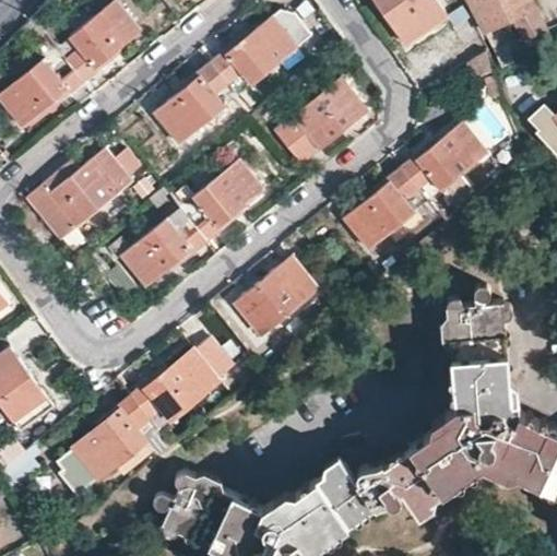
[(54,23),(40,9),(32,18),(37,25),(84,82),(114,59),(109,55),(140,31),(115,0),(114,0),(60,45),(49,32),(52,30),(55,30),(54,23)]
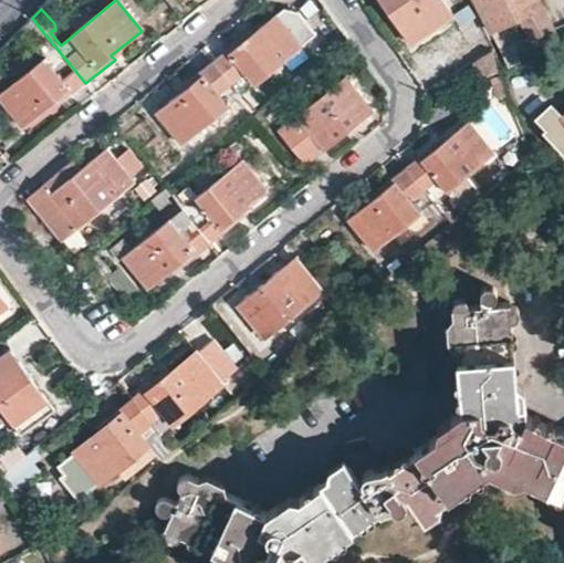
[(452,16),(440,0),(376,0),(409,45),(452,16)]
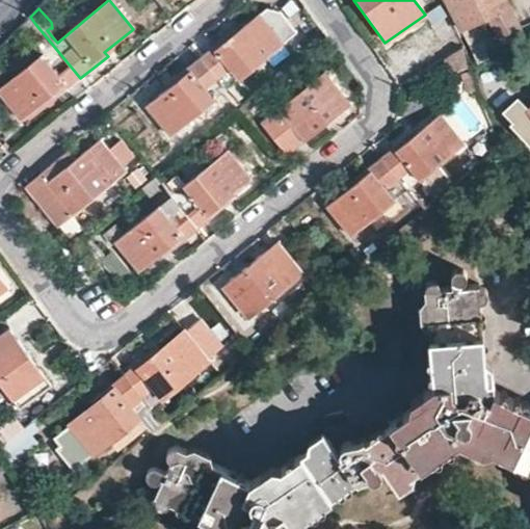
[(518,30),(502,0),(442,0),(475,64),(497,55),(479,21),(485,18),(498,40),(518,30)]
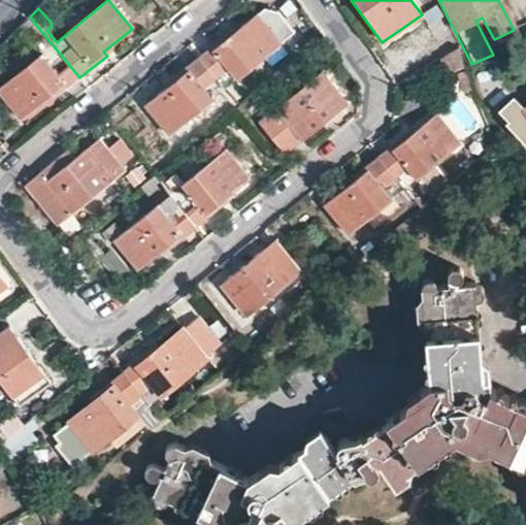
[(196,58),(223,91),(280,45),(255,15),(227,39),(224,36),(196,58)]
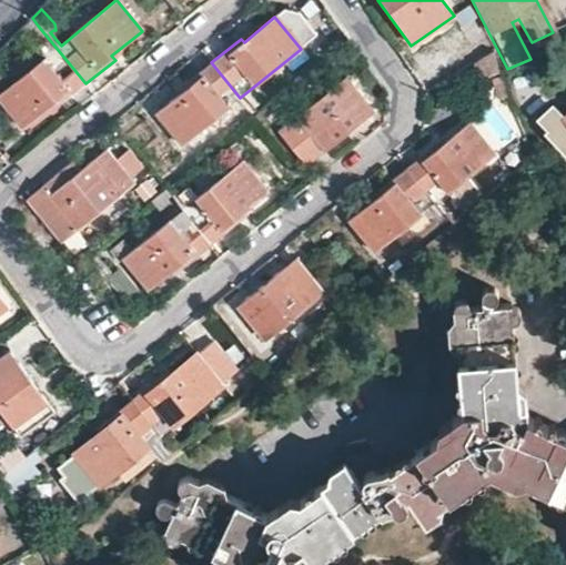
[(57,107),(86,83),(38,26),(23,38),(42,61),(0,93),(0,101),(22,128),(53,103),(57,107)]
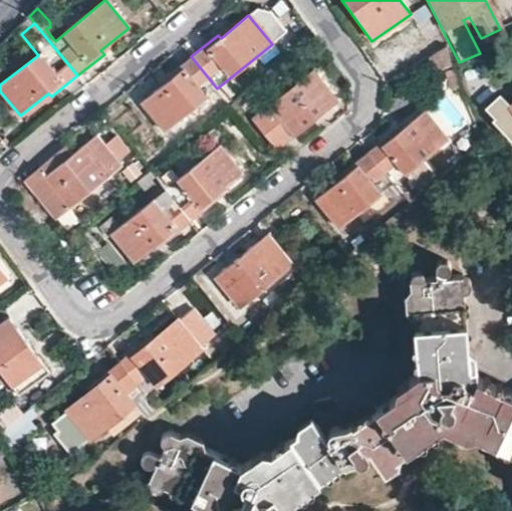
[(450,66),(443,52),(429,58),(437,73),(450,66)]
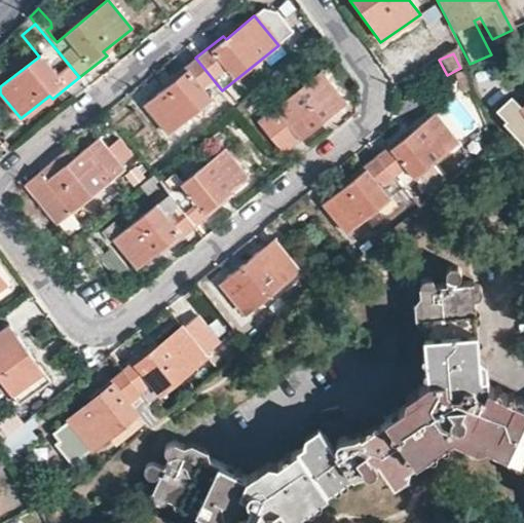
[(167,135),(222,90),(195,58),(172,78),(174,81),(143,106),(167,135)]
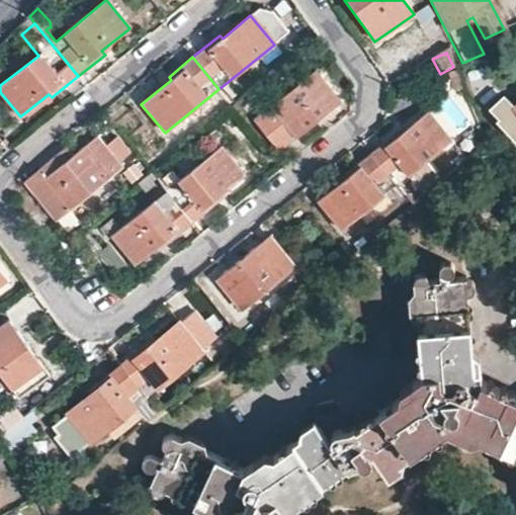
[(339,102),(315,72),(257,116),(260,119),(262,117),(283,144),(281,145),(283,148),(339,102)]
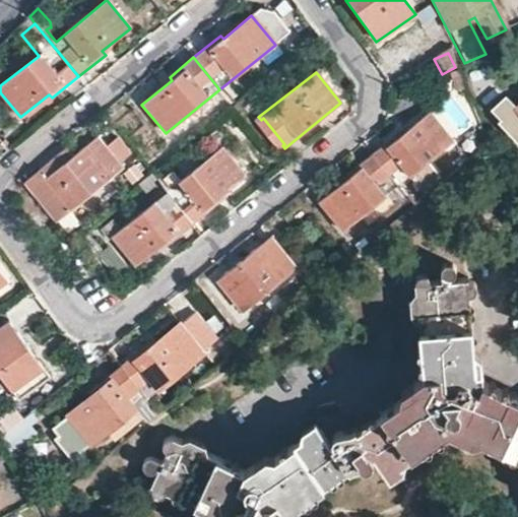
[(517,104),(513,110),(503,99),(491,111),(500,122),(497,124),(517,145),(517,143),(517,104)]
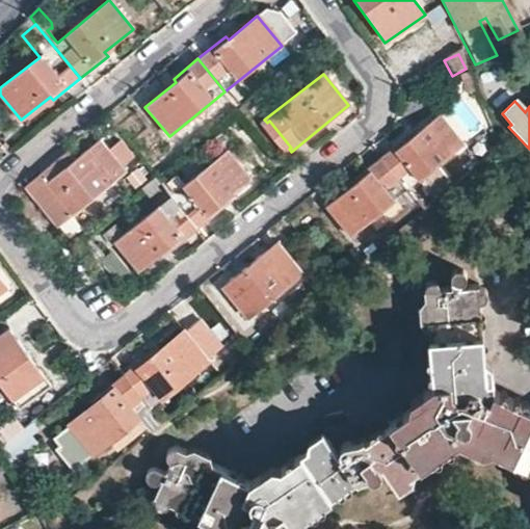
[(380,157),(406,190),(419,181),(436,166),(462,146),(438,115),(409,139),(406,137),(380,157)]
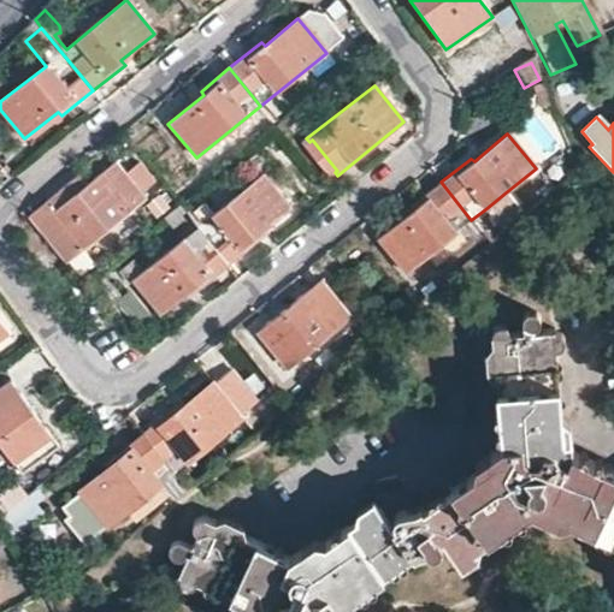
[(64,265),(147,197),(142,192),(154,183),(139,162),(127,173),(118,162),(81,191),(72,197),(64,186),(55,194),(65,205),(53,214),(43,203),(25,218),(64,265)]
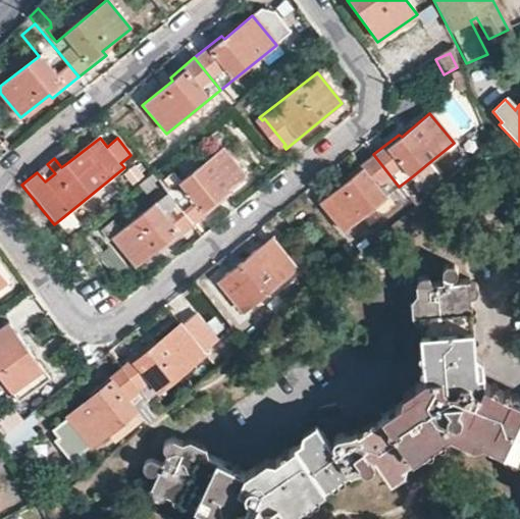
[(166,194),(193,225),(220,203),(217,200),(246,176),(222,148),(166,194)]
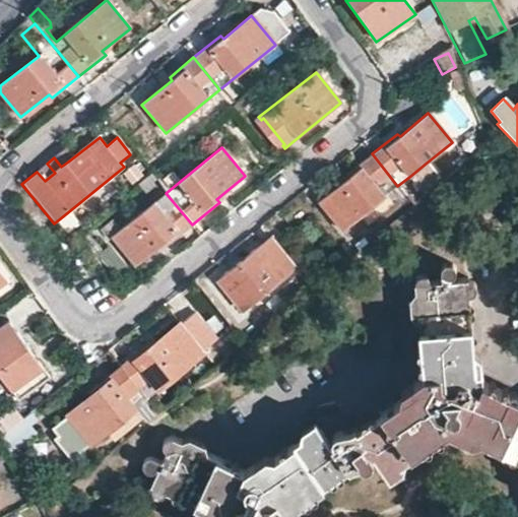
[(61,167),(68,162),(61,152),(54,157),(61,167)]
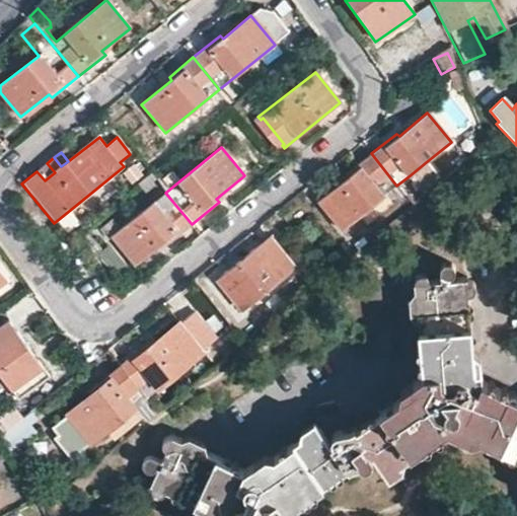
[(341,231),(396,186),(371,153),(344,175),(346,179),(317,202),(341,231)]
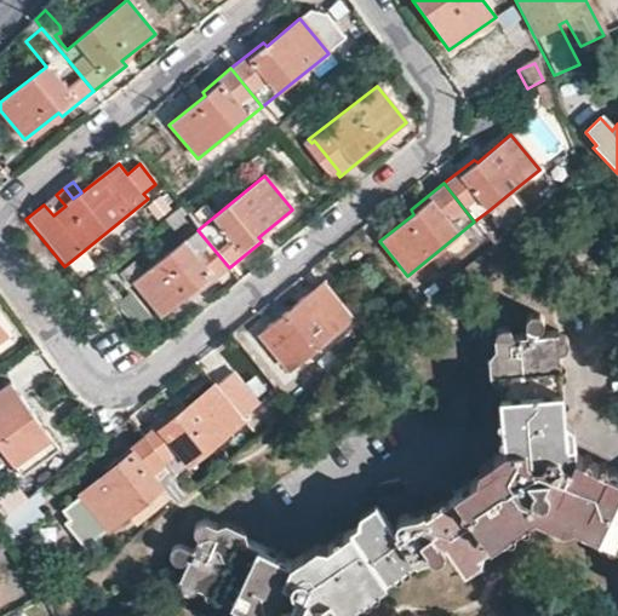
[(526,214),(509,194),(488,211),(505,231),(526,214)]
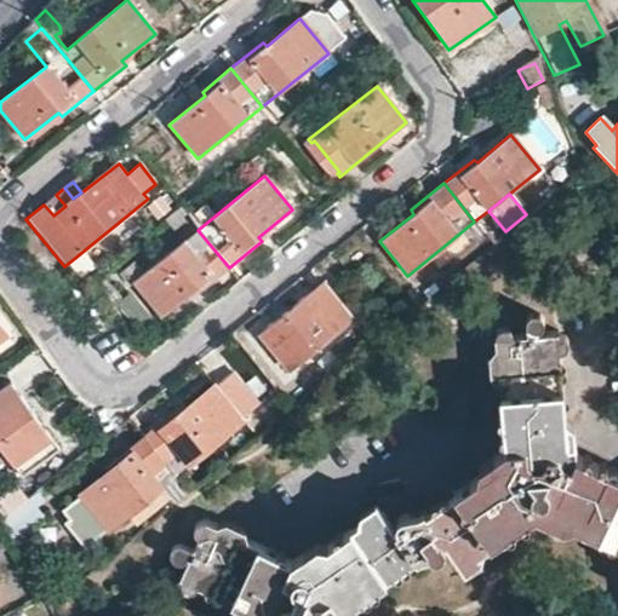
[(53,216),(66,206),(56,195),(44,205),(53,216)]
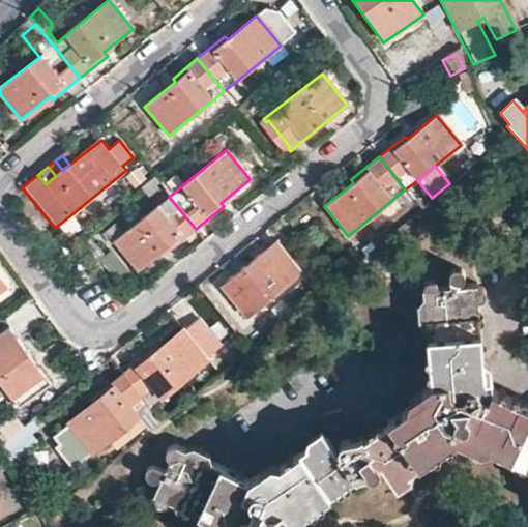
[(169,250),(196,229),(169,197),(114,242),(137,271),(167,246),(169,250)]
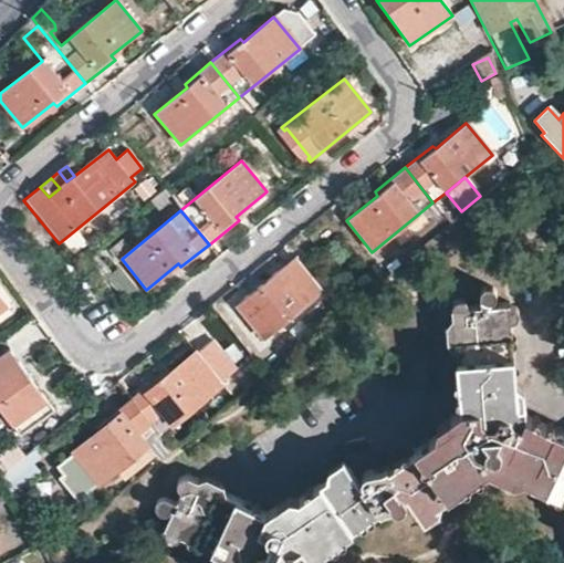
[(296,256),(236,305),(263,340),(324,290),(322,288),(319,290),(295,262),(300,259),(296,256)]
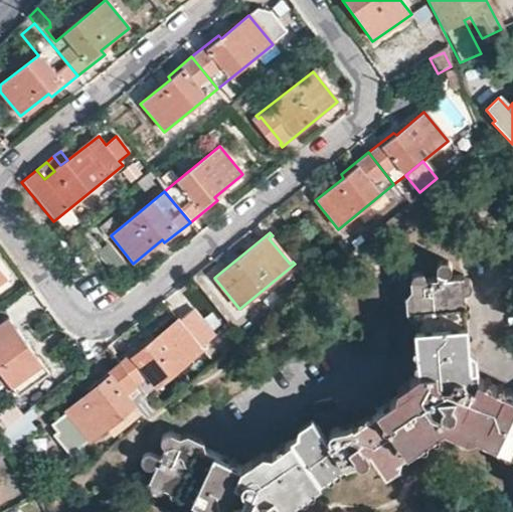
[(512,395),(473,377),(465,275),(447,277),(447,274),(452,274),(454,273),(455,267),(455,265),(451,261),(445,261),(443,262),(440,268),(440,278),(413,280),(423,381),(342,436),(339,434),(335,435),(331,439),(331,441),(332,444),(330,446),(316,424),(247,471),(172,434),(161,457),(152,453),(146,452),(142,458),(143,463),(145,465),(150,466),(151,466),(155,463),(158,465),(150,480),(217,511),(285,511),(284,507),(357,459),(360,461),(364,460),(368,456),(366,451),(368,450),(382,469),(445,428),(453,432),(457,423),(512,451),(512,395)]
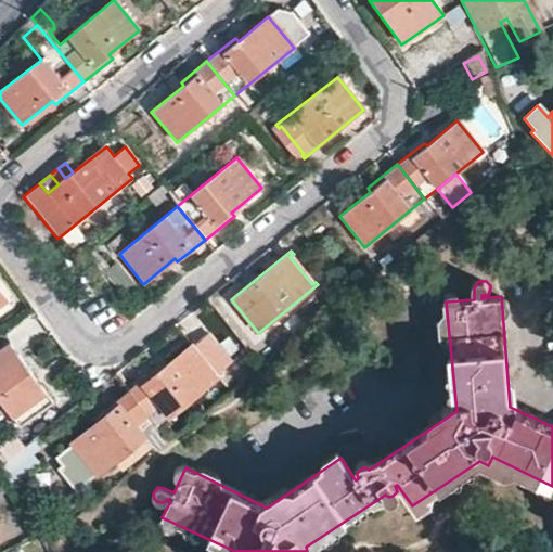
[(0,401),(30,441),(62,416),(8,341),(5,343),(7,345),(0,349),(0,401)]
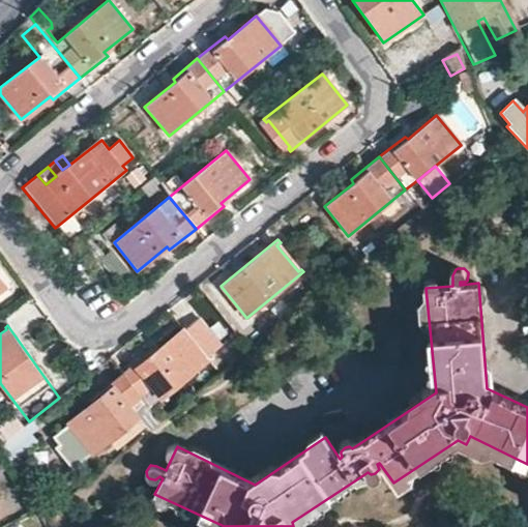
[(122,375),(148,407),(205,362),(181,332),(151,356),(148,353),(122,375)]
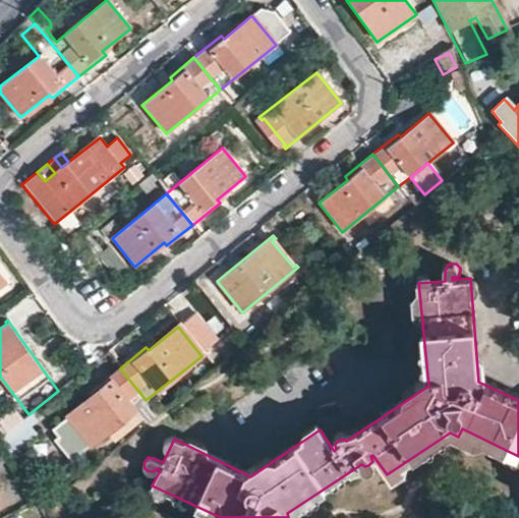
[(133,410),(146,400),(120,368),(93,390),(96,394),(45,434),(68,462),(106,432),(133,410)]
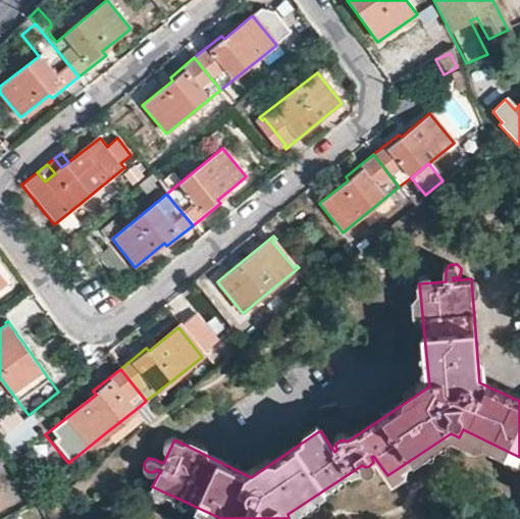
[(141,420),(134,411),(106,432),(114,442),(141,420)]
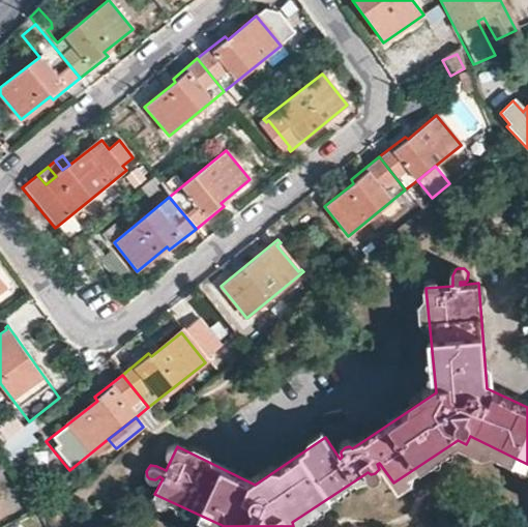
[(165,526),(142,516),(137,526),(165,526)]
